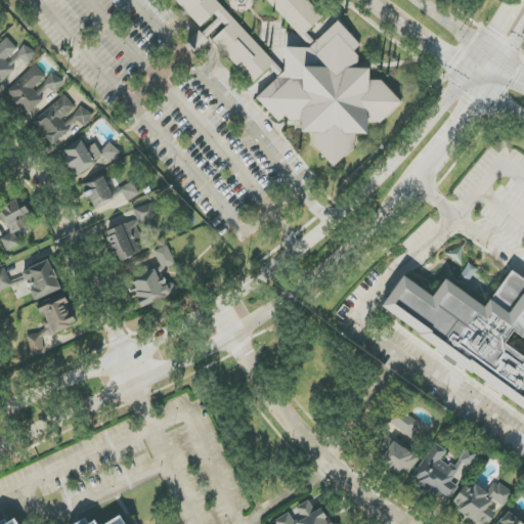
[(339,167),(314,145),(312,135),(307,133),(306,124),(293,123),(288,118),(278,124),(259,100),(280,79),(272,71),(266,74),(253,85),(174,0),(309,0),(325,16),(308,35),(317,43),(343,22),(364,47),(358,52),(363,56),(361,66),(375,69),(374,81),(386,82),(405,103),(382,128),(374,125),(376,134),(359,134),(360,145),(339,167)]
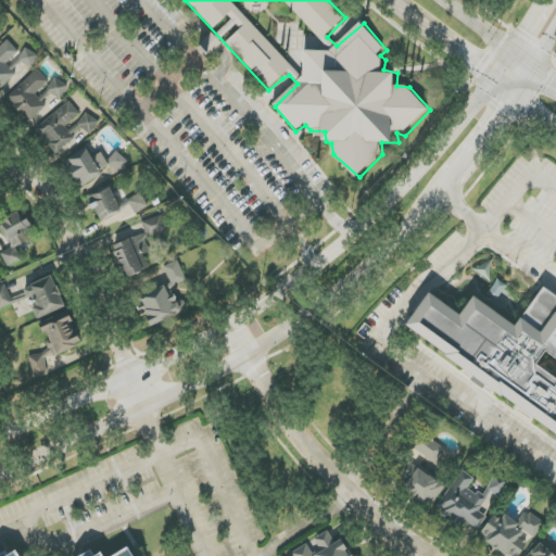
[(220,42),(211,33),(200,45),(210,54),(220,42)]
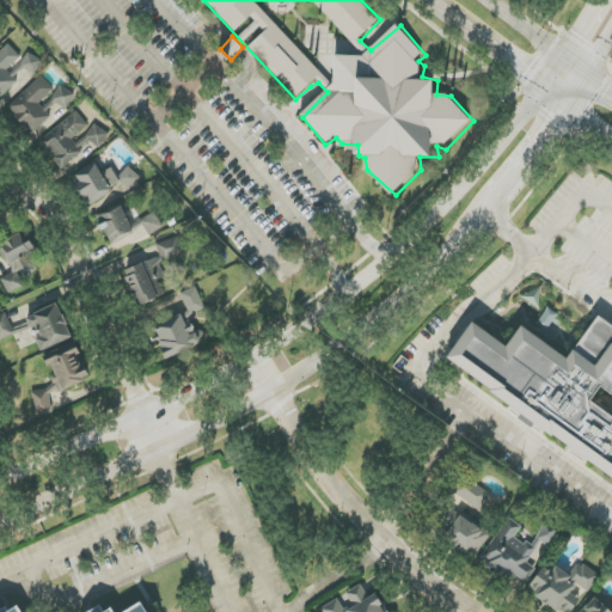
[(34,75),(43,62),(26,51),(18,65),(34,75)]
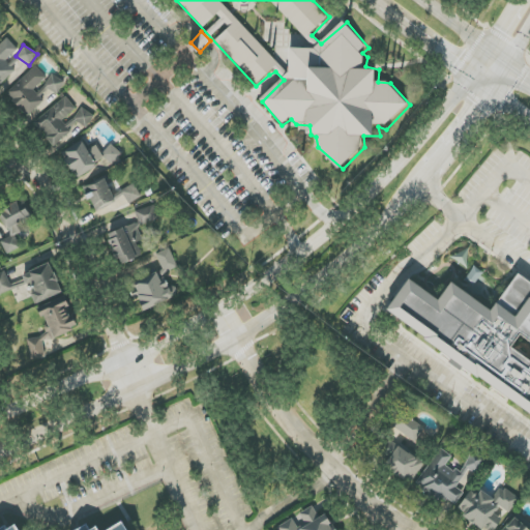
[(43,101),(33,90),(47,78),(36,66),(6,93),(27,117),(43,101)]
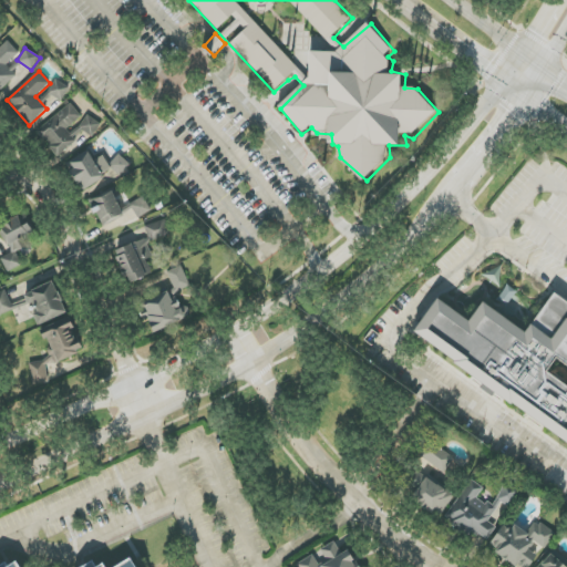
[(61,101),(70,88),(55,79),(48,92),(61,101)]
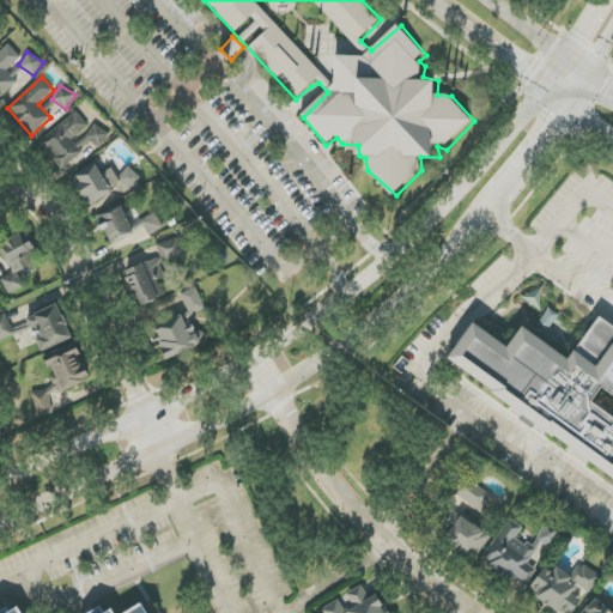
[(38,144),(62,170),(83,152),(72,140),(89,126),(76,111),(38,144)]
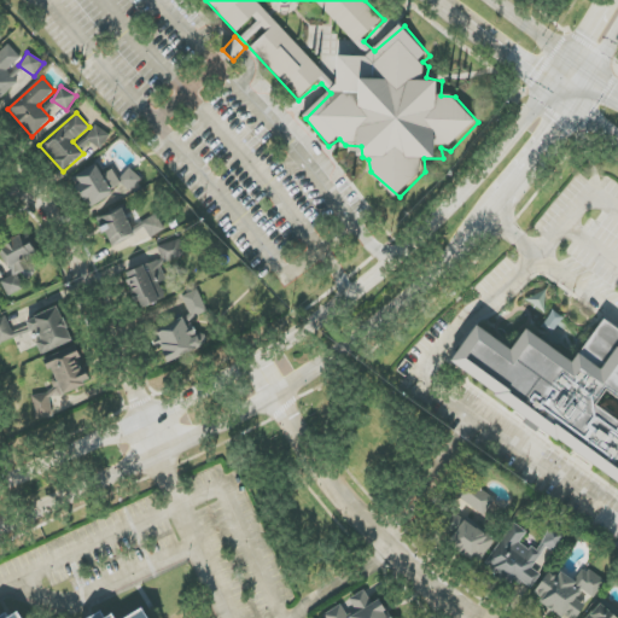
[(100,150),(110,135),(95,126),(86,139),(100,150)]
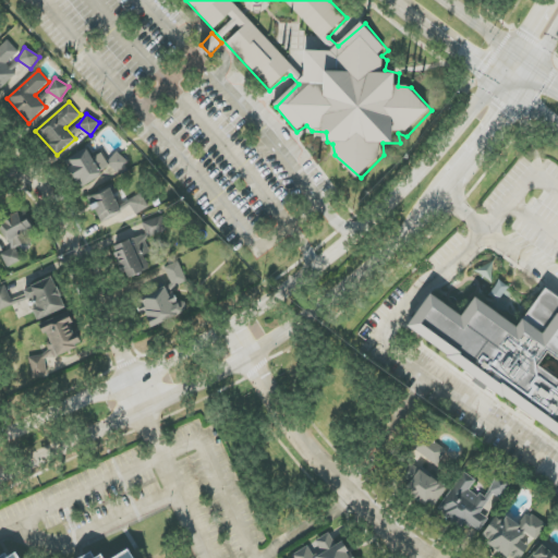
[(79,186),(113,168),(116,172),(128,166),(120,152),(107,159),(102,152),(93,158),(87,148),(64,161),(79,186)]
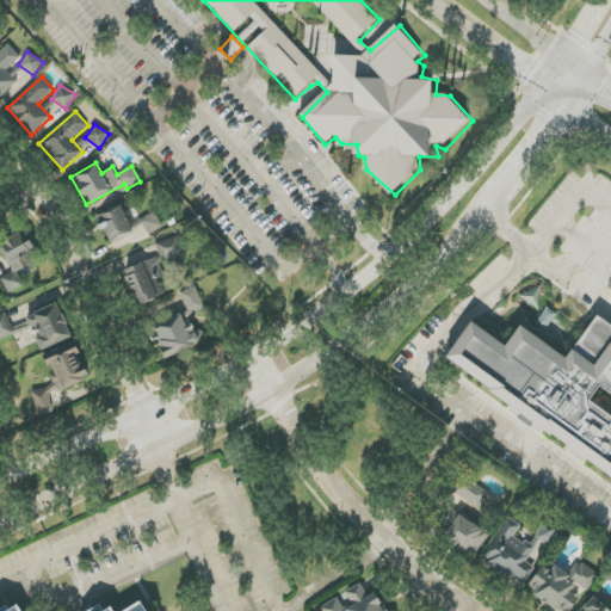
[(97,216),(109,244),(133,234),(122,205),(97,216)]
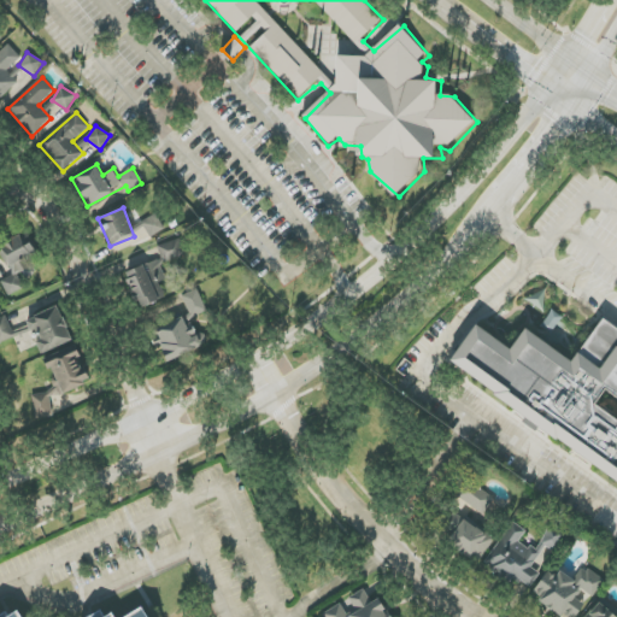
[(151,238),(166,228),(157,213),(141,223),(151,238)]
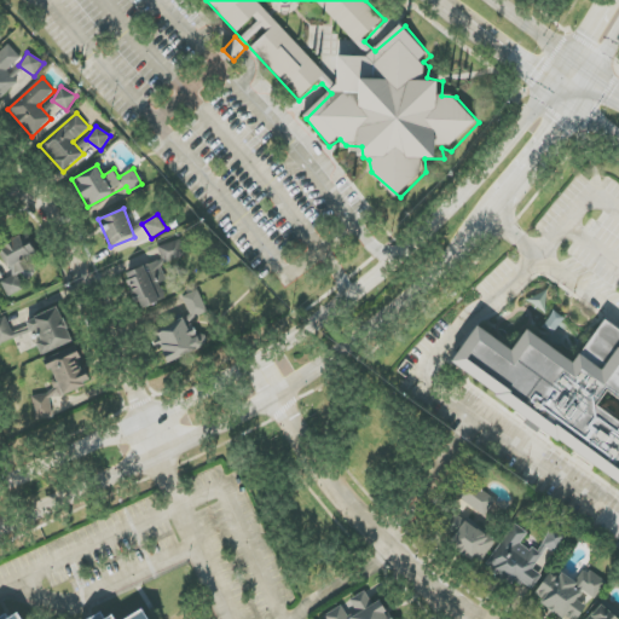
[(7,296),(21,291),(13,273),(41,262),(29,233),(0,243),(0,248),(11,277),(1,281),(7,296)]
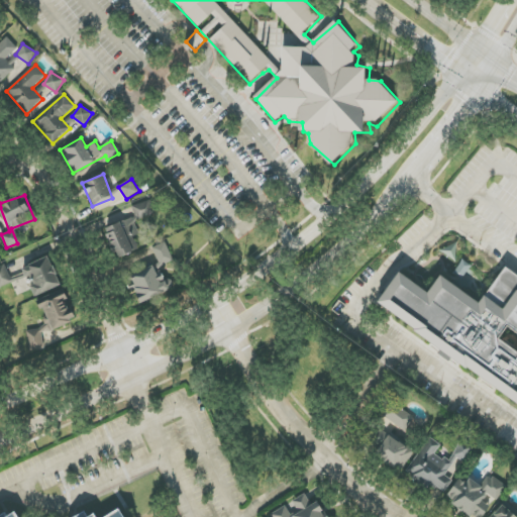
[(104,228),(115,259),(138,250),(133,236),(139,234),(135,222),(156,214),(150,200),(131,207),(134,217),(104,228)]
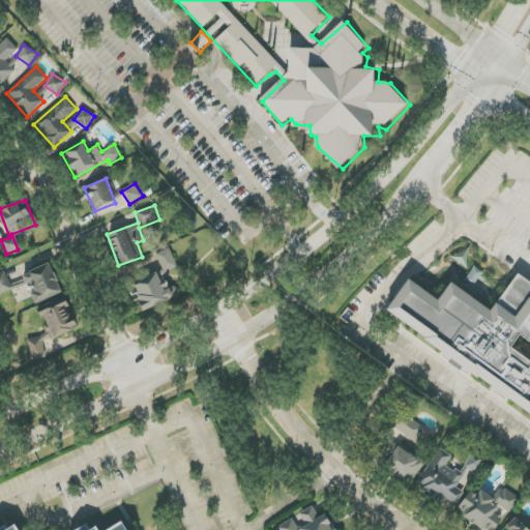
[(177,266),(170,248),(156,254),(164,272),(177,266)]
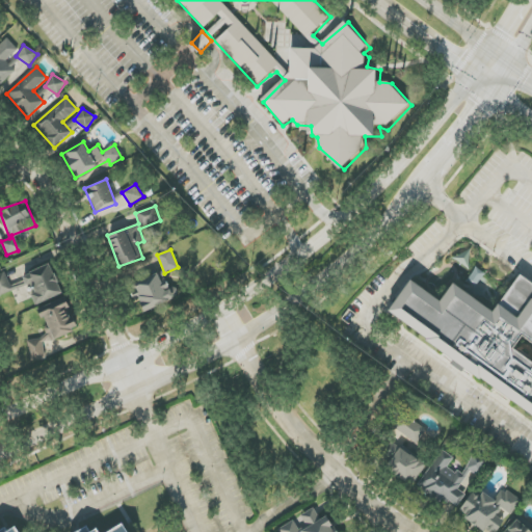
[(62,295),(51,265),(24,275),(34,304),(62,295)]
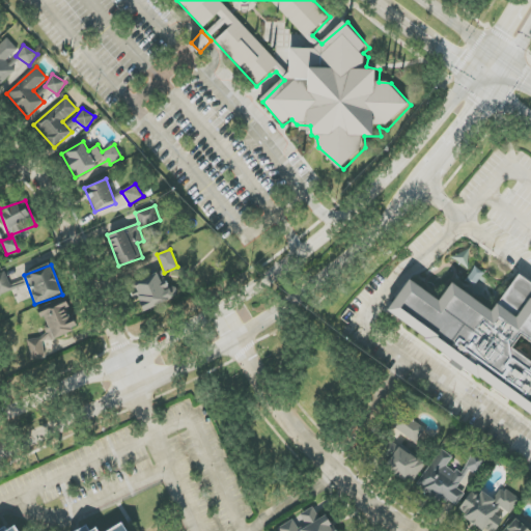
[(474,287),(484,274),(475,268),(465,281),(474,287)]
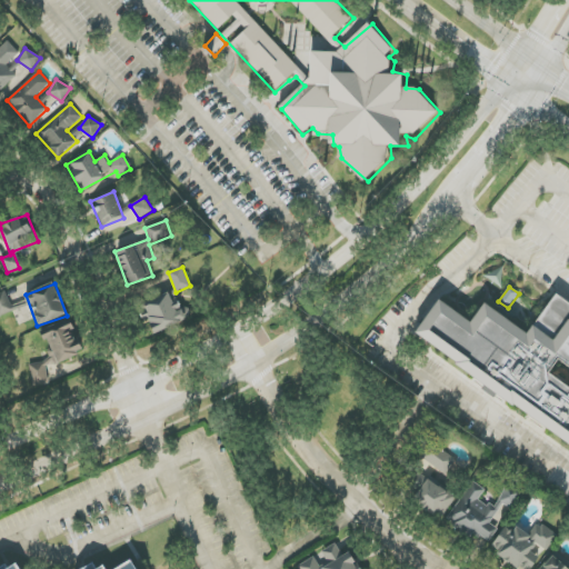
[(0,316),(13,310),(5,291),(0,292),(0,316)]
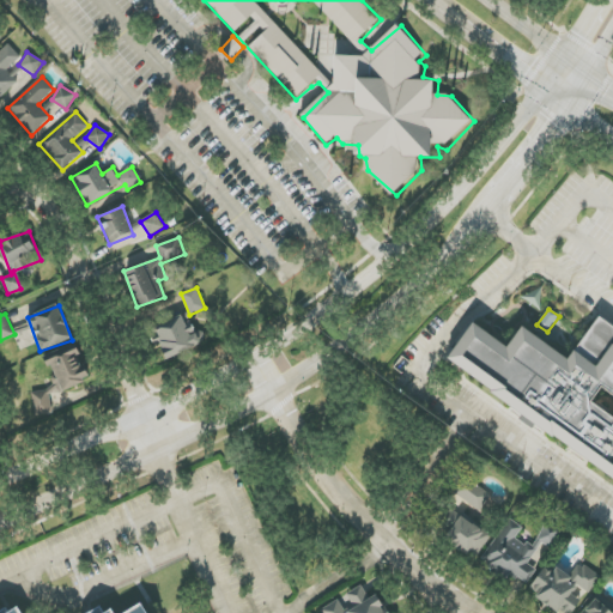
[(612,477),(612,327),(598,317),(569,359),(521,327),(507,347),(471,323),(444,363),(612,477)]
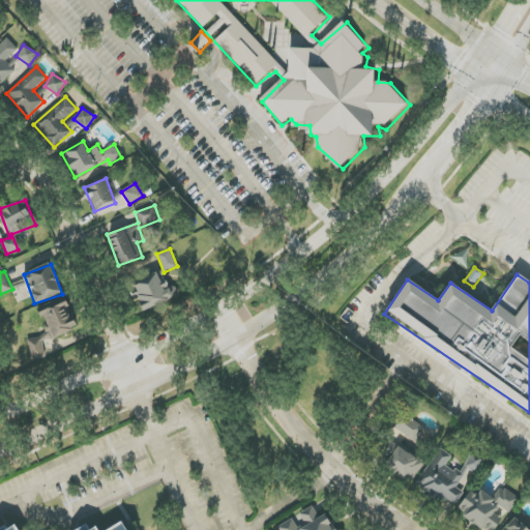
[(144,312),(179,295),(174,285),(167,289),(160,276),(134,289),(144,312)]
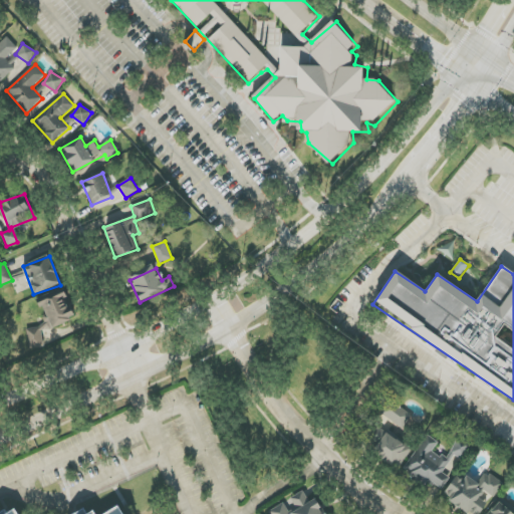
[(52,328),(76,317),(61,288),(38,299),(52,328)]
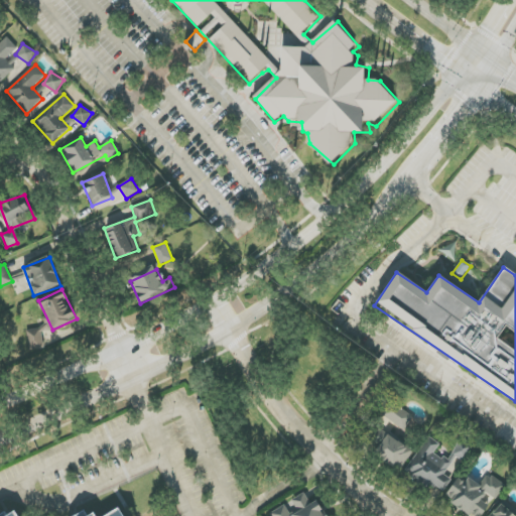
[(39,329),(26,331),(29,351),(42,349),(39,329)]
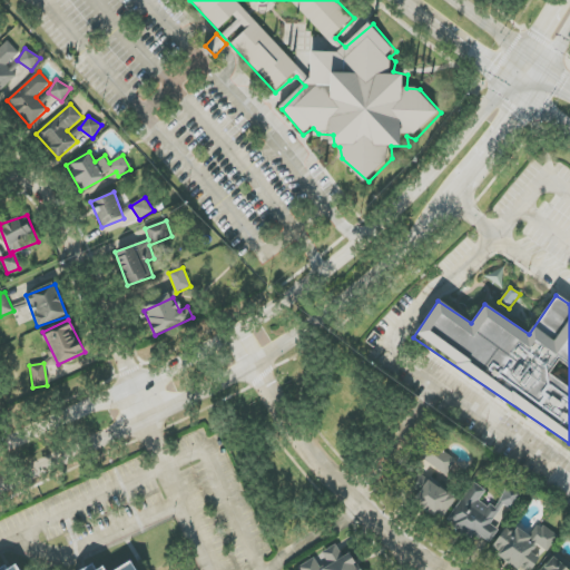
[(446,475),(457,460),(433,444),(422,460),(446,475)]
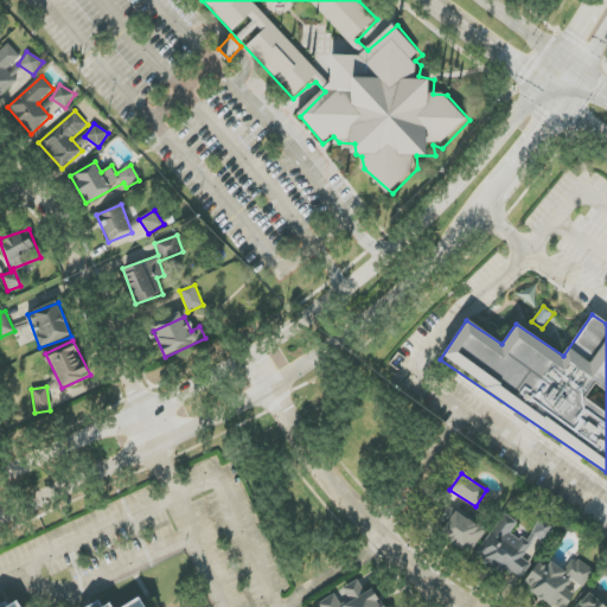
[(474,551),(486,526),(445,505),(433,530),(474,551)]
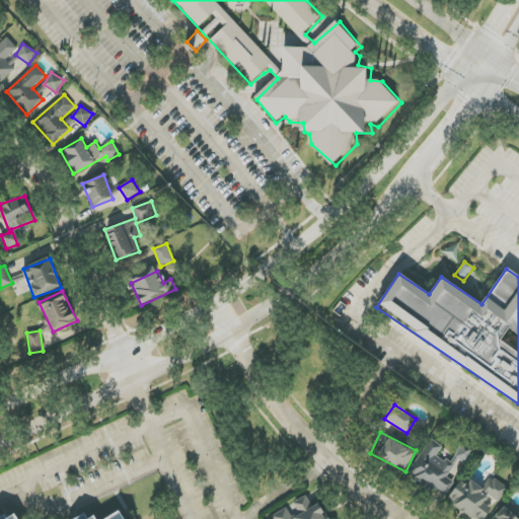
[(462,442),(450,463),(437,456),(442,446),(429,439),(410,476),(445,496),(453,482),(472,447),(462,442)]
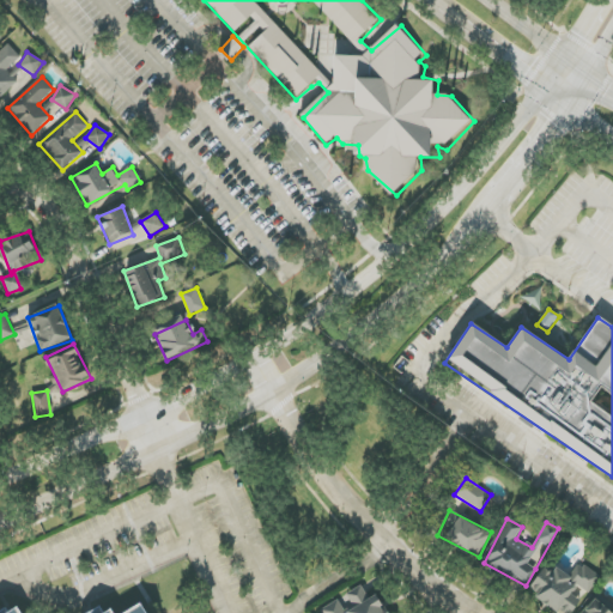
[(600,576),(578,563),(570,576),(557,568),(552,575),(542,569),(528,593),(560,612),(572,612),(581,600),(572,594),(578,586),(589,593),(600,576)]
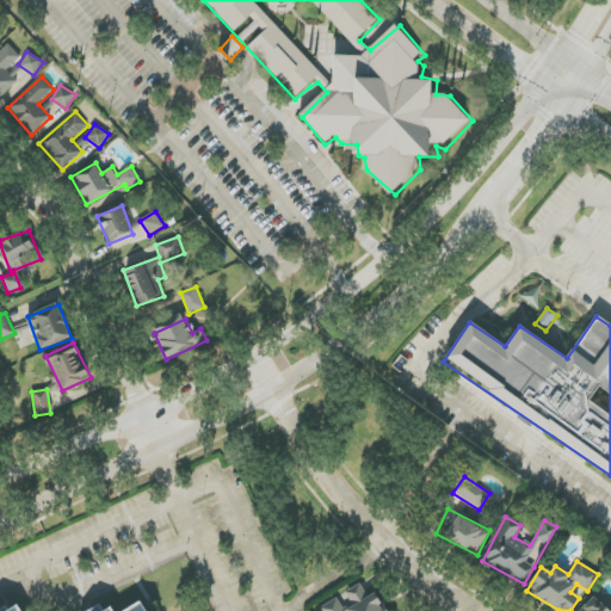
[(384,610),(376,593),(369,598),(360,584),(319,608),(320,610),(384,610)]
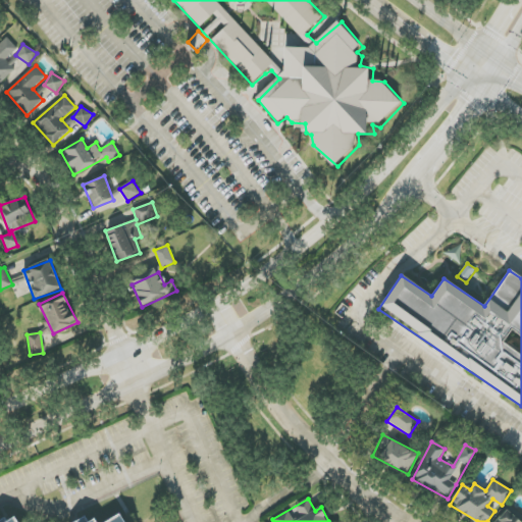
[(521,521),(521,517),(509,507),(496,521),(521,521)]
